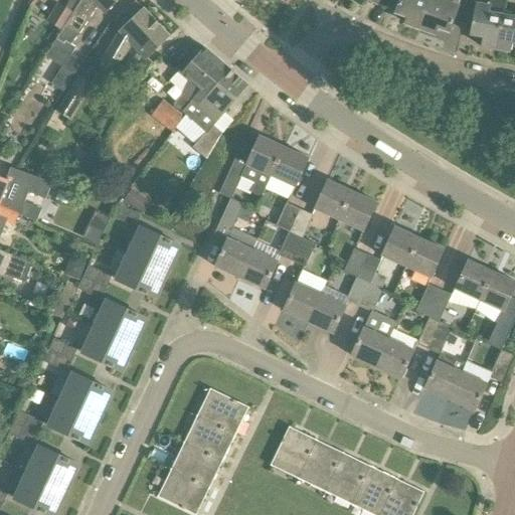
[(81,0),(73,12),(73,13),(62,30),(57,38),(45,57),(62,68),(51,84),(63,93),(82,62),(70,54),(75,47),(71,45),(79,34),(80,34),(99,5),(106,13),(119,0),(81,0)]
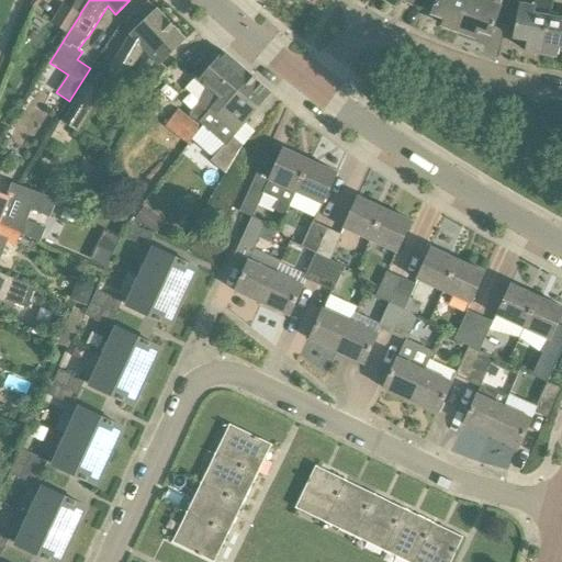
[(442,26),(459,32),(470,0),(437,0),(433,14),(446,19),(442,26)]
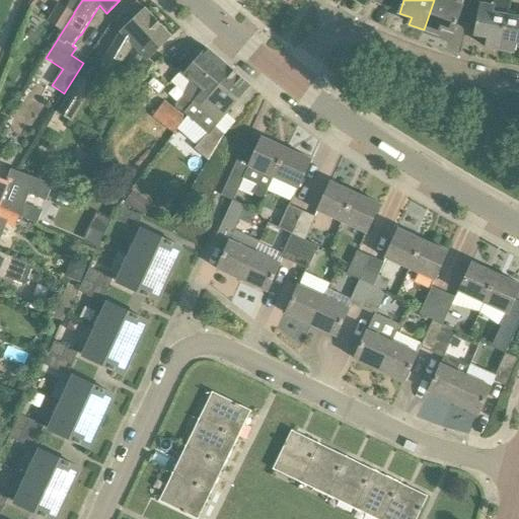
[(434,0),(424,29),(439,34),(441,28),(452,32),(461,6),(460,6),(462,0),(434,0)]
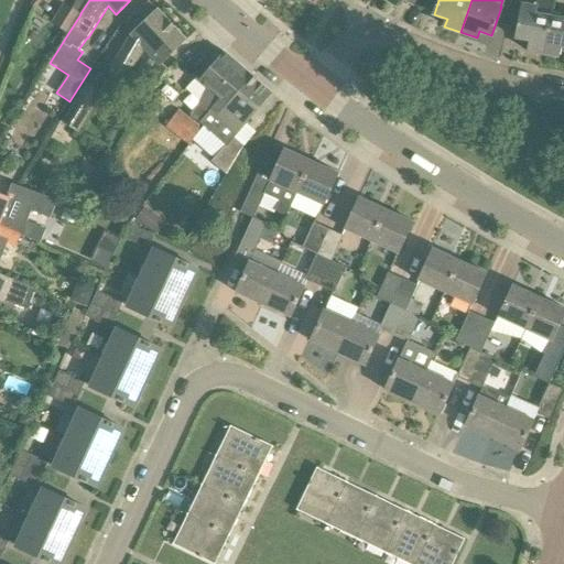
[(553,0),(538,0),(537,8),(521,4),(514,39),(529,41),(527,52),(543,54),(550,18),(553,0)]
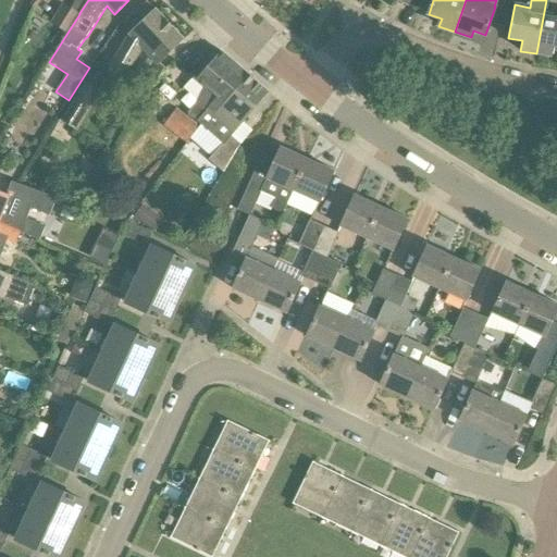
[(67,33),(79,14),(79,13),(65,4),(52,23),(67,33)]
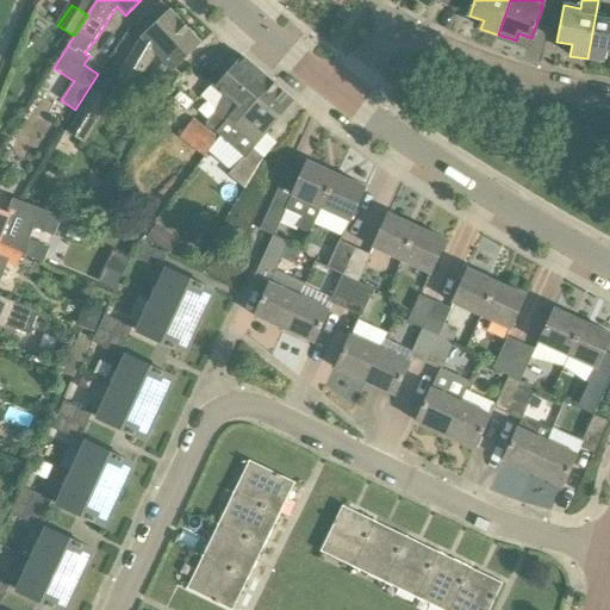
[(201,43),(172,11),(143,37),(122,74),(137,85),(156,50),(169,64),(151,93),(165,101),(181,74),(174,68),(201,43)]
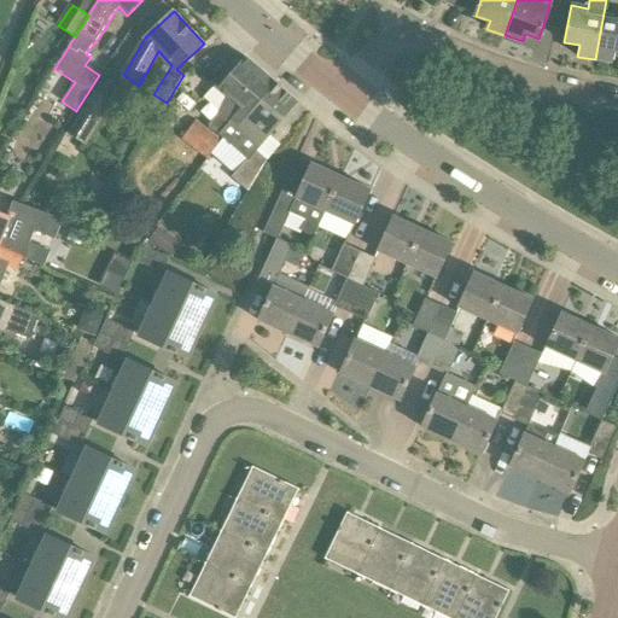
[(617,21),(602,19),(595,59),(613,63),(616,51),(617,51),(617,21)]
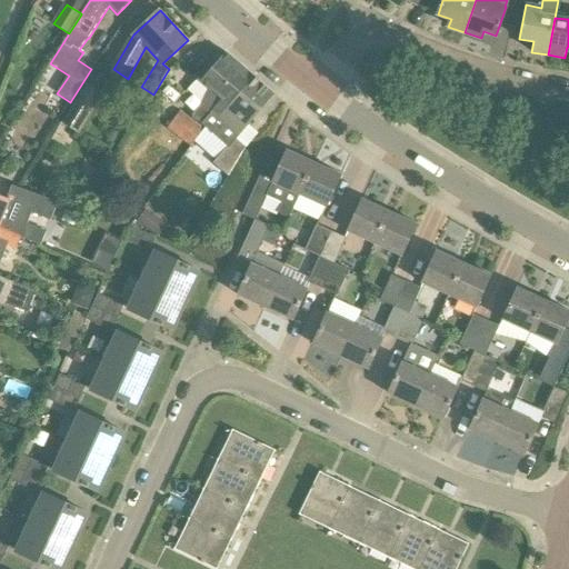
[(201,81),(213,92),(215,90),(229,103),(240,90),(242,91),(255,77),(226,52),(201,81)]
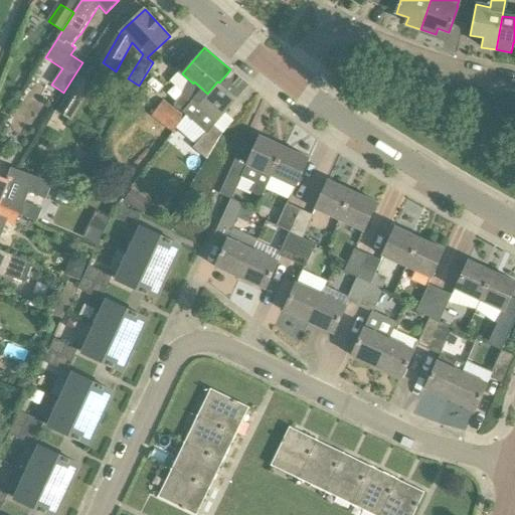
[(249,86),(230,69),(219,82),(217,81),(207,94),(194,81),(193,83),(174,105),(208,135),(249,86)]
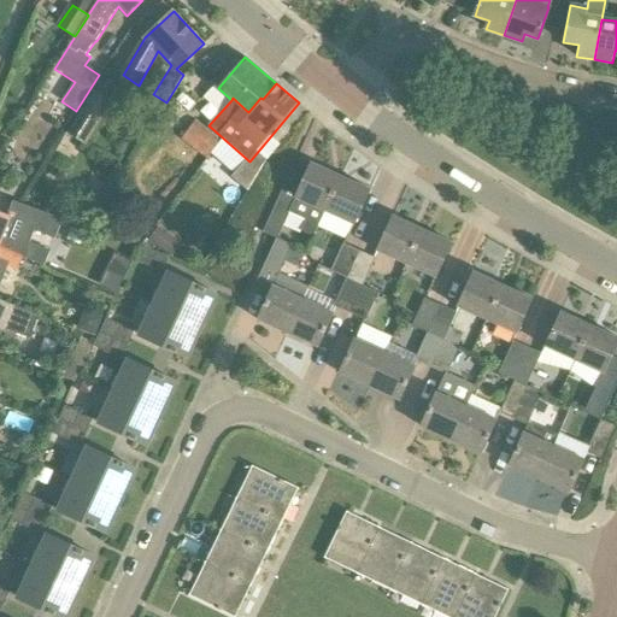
[(112,103),(93,92),(66,134),(86,146),(112,103)]
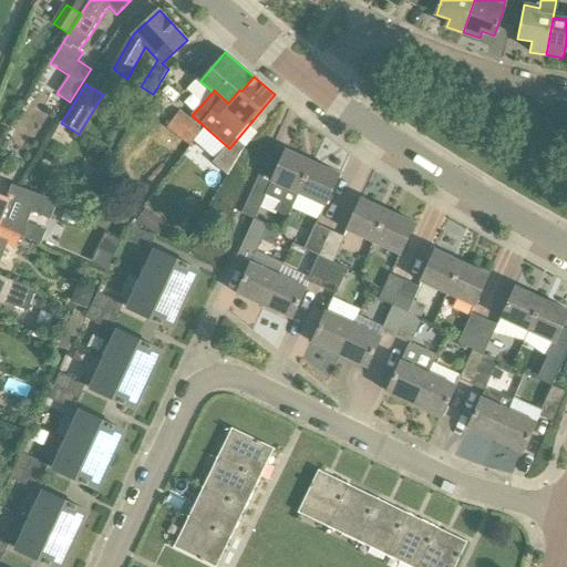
[(167,130),(191,147),(203,130),(179,113),(167,130)]
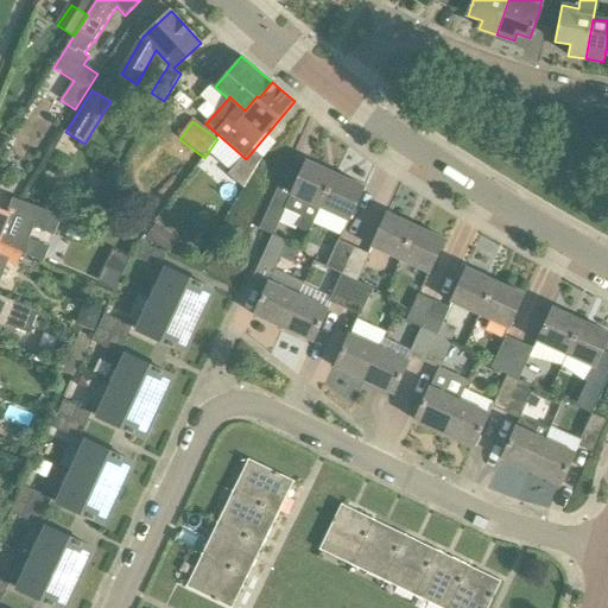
[(309,234),(321,208),(336,175),(306,162),(301,175),(287,168),(260,229),(273,235),(285,210),(303,219),(298,228),(309,234)]
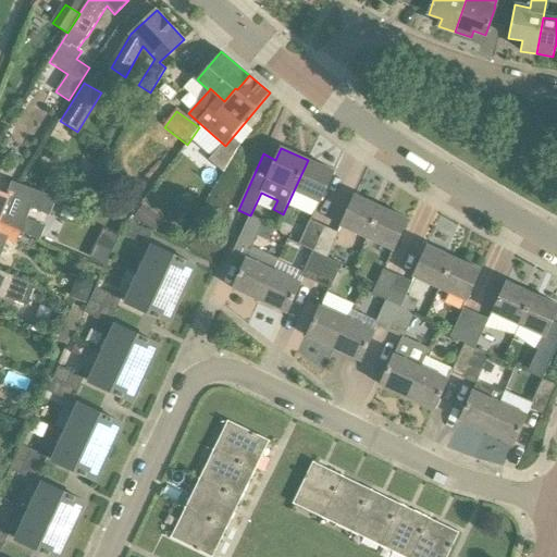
[(334,172),(308,160),(294,190),(320,202),(334,172)]
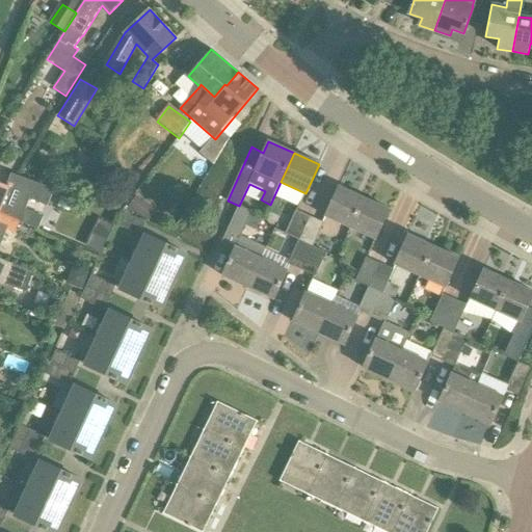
[(0,214),(19,222),(31,228),(36,216),(15,207),(19,196),(19,192),(9,188),(9,187),(0,183),(0,214)]
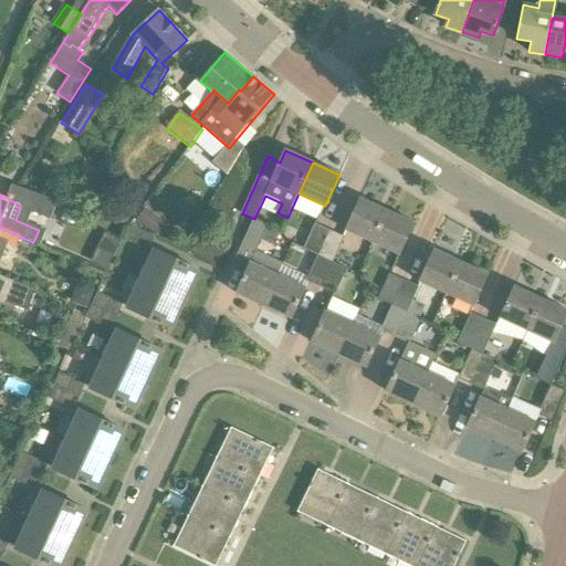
[(374,242),(388,211),(360,199),(346,230),(374,242)]
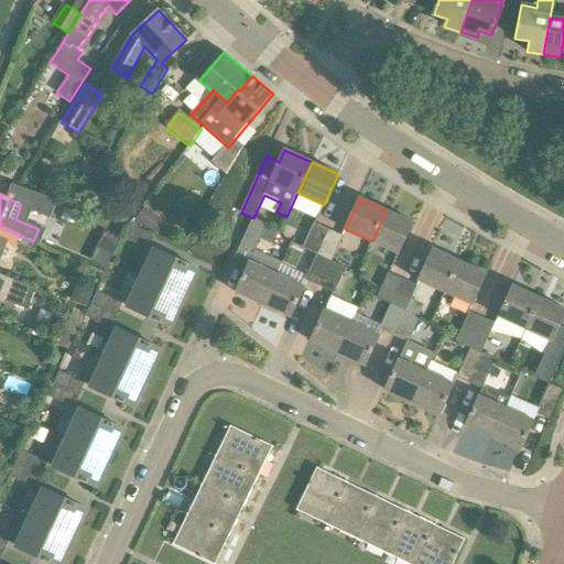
[(114,220),(127,225),(128,224),(131,213),(118,207),(114,219),(114,220)]
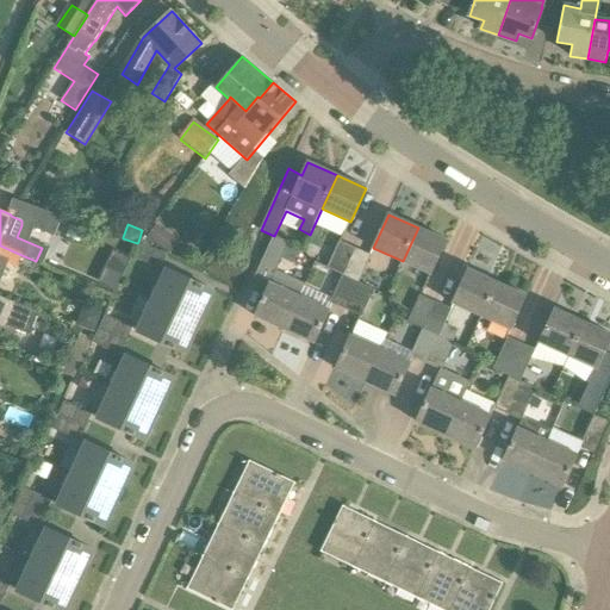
[(148,237),(159,246),(168,234),(156,225),(148,237)]
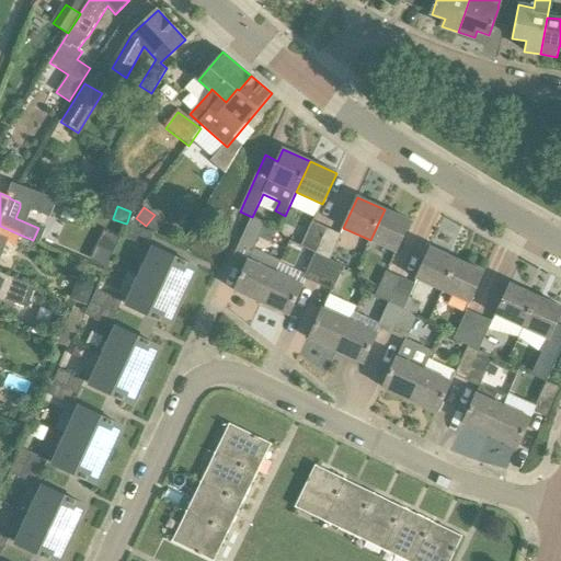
[(411,221),(385,209),(370,240),(397,252),(411,221)]
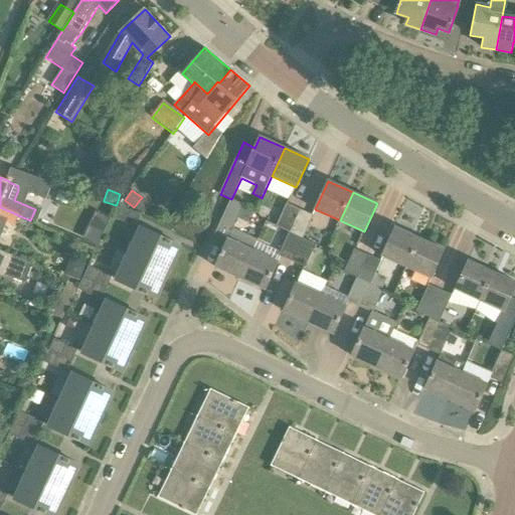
[(240,279),(253,250),(259,239),(234,228),(244,205),(231,199),(215,235),(227,241),(215,267),(240,279)]
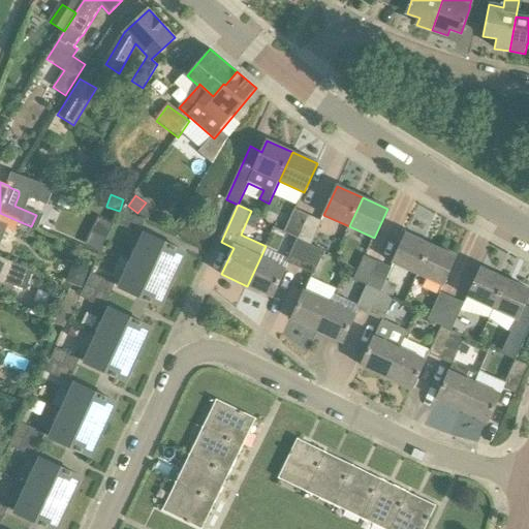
[(284,234),(298,240),(308,216),(294,210),(284,234)]
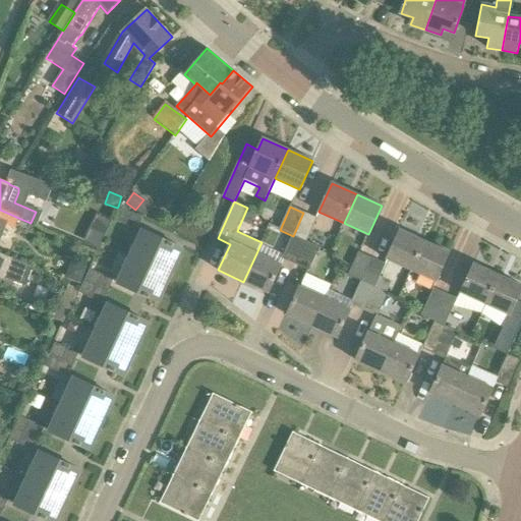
[(113,222),(137,230),(141,218),(117,209),(113,222)]
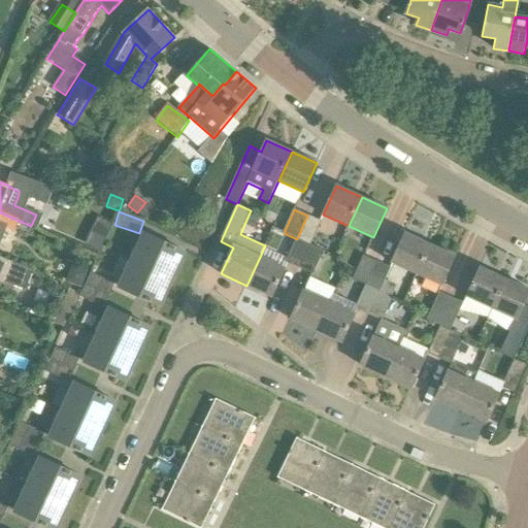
[(19,221),(0,212),(0,242),(1,243),(7,228),(14,231),(19,221)]
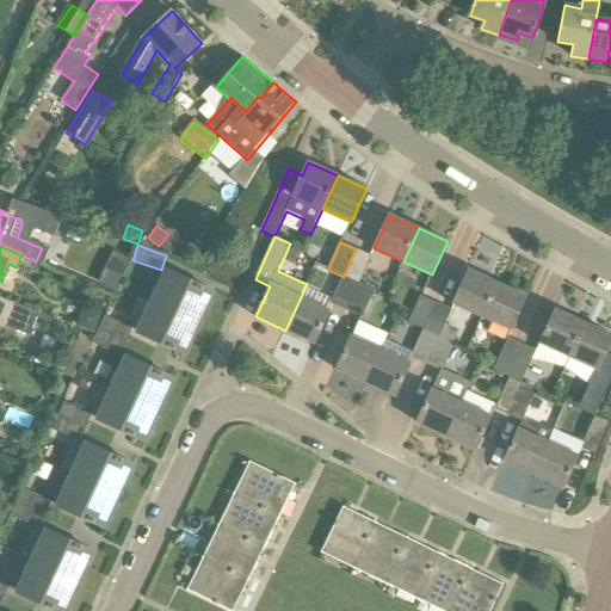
[(356,250),(344,277),(359,284),(371,257),(356,250)]
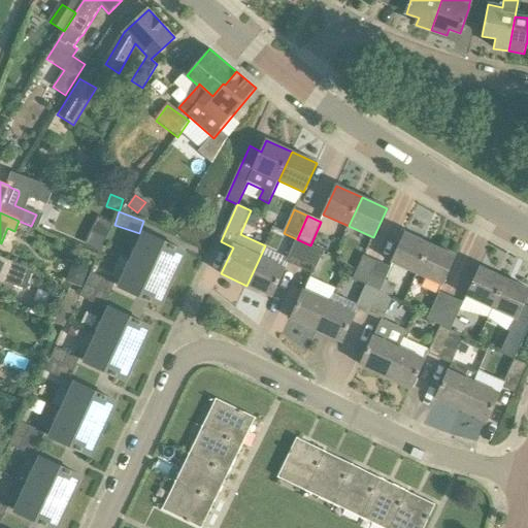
[(132,260),(153,269),(173,279),(186,252),(144,233),(132,260)]
